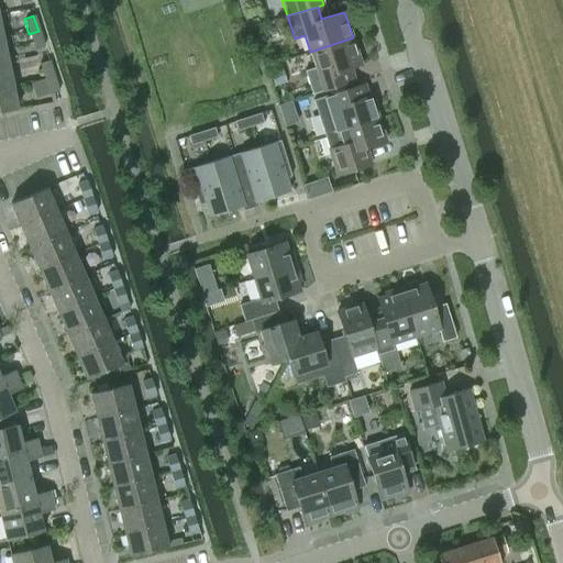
[(43,46),(39,31),(29,34),(34,50),(43,46)]
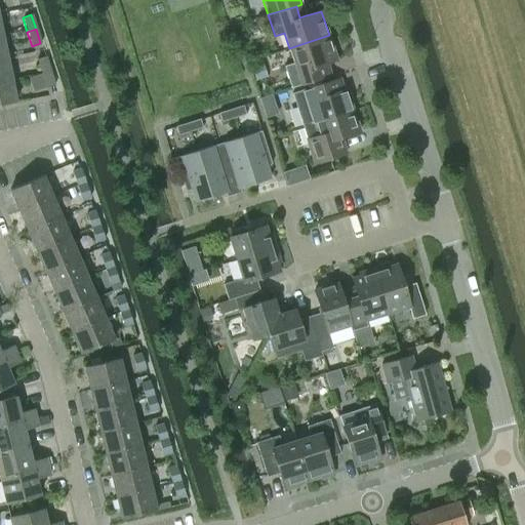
[(294,63),(284,66),(291,88),(320,79),(316,67),(337,59),(329,35),(289,48),(294,63)]
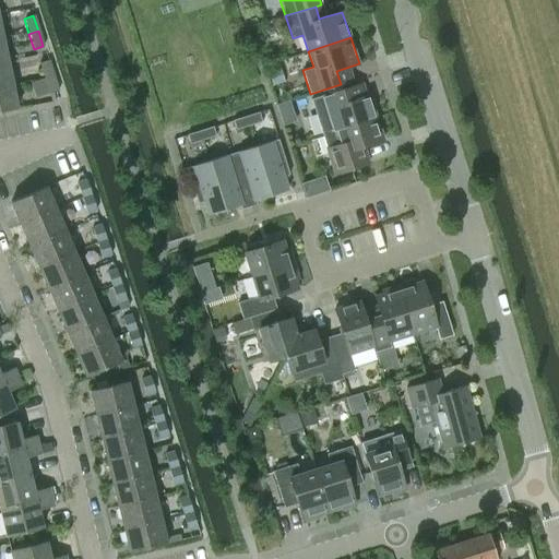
[(44,79),(54,75),(48,60),(39,63),(44,79)]
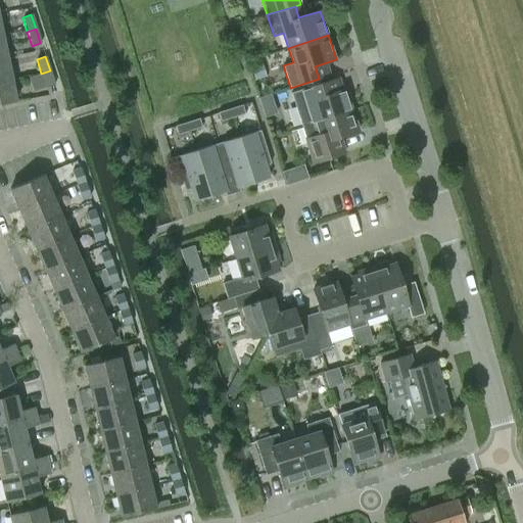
[(6,58),(0,59),(0,82),(11,81),(6,58)]
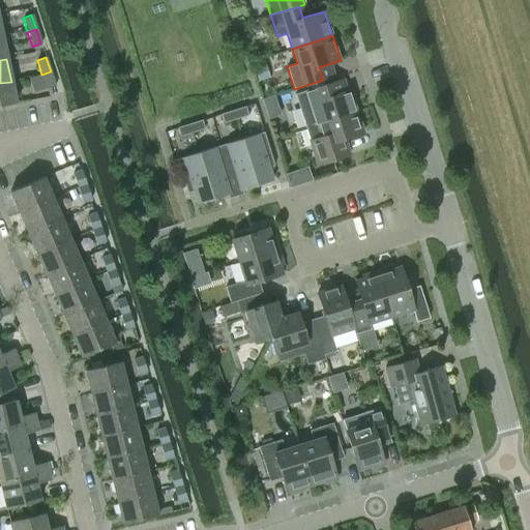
[(254,66),(255,67),(259,80),(269,77),(265,64),(265,63),(254,66)]
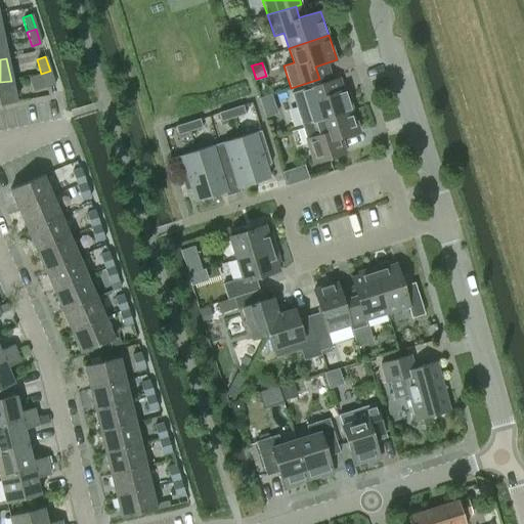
[(54,85),(50,71),(41,74),(45,88),(54,85)]
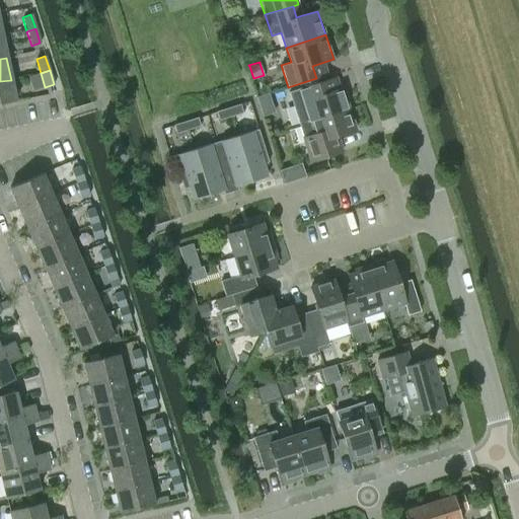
[(11,80),(0,81),(0,104),(15,101),(11,80)]
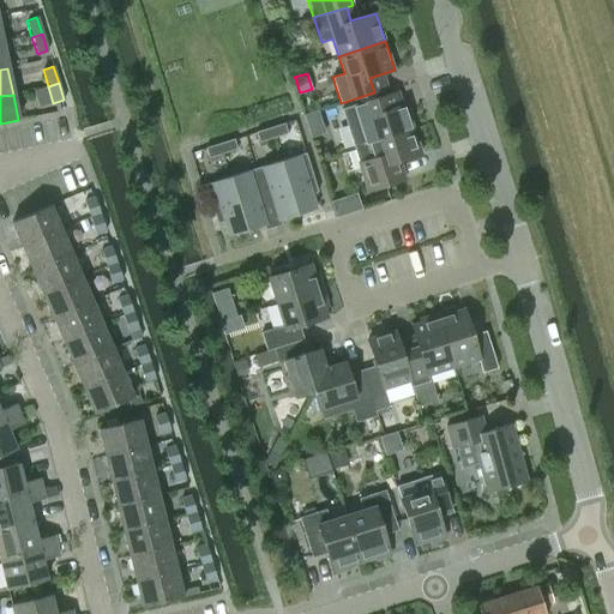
[(354,104),(342,109),(355,148),(366,144),(413,128),(405,104),(385,110),(380,96),(354,104)]
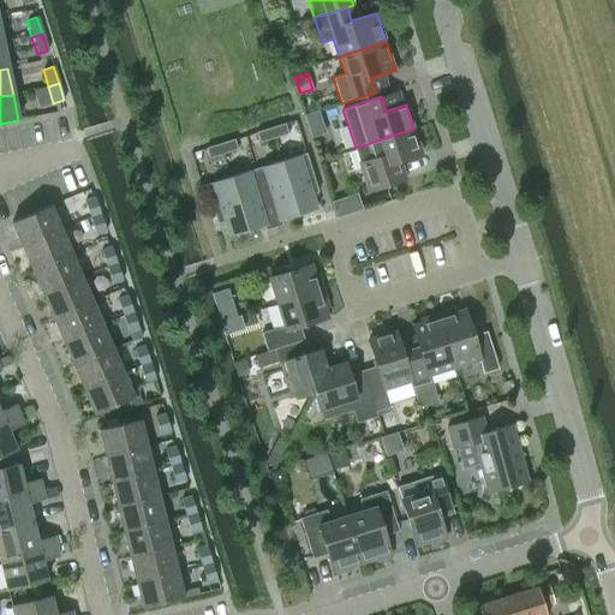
[(285,123),(270,127),(274,138),(288,133),(285,123)]
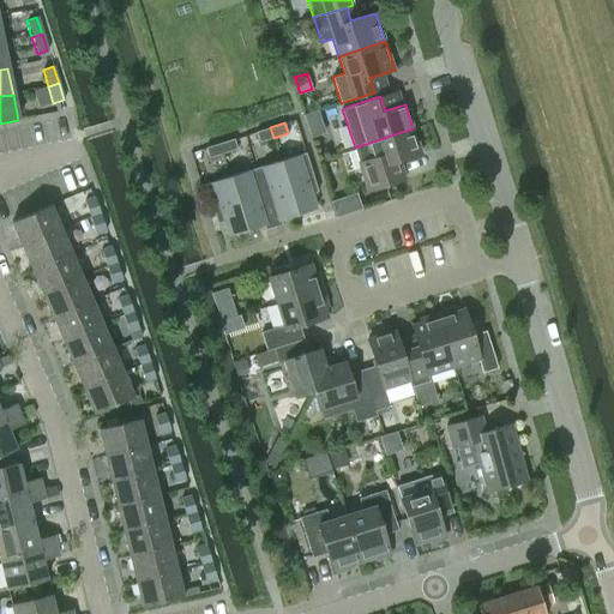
[(274,138),(270,127),(256,132),(259,143),(274,138)]
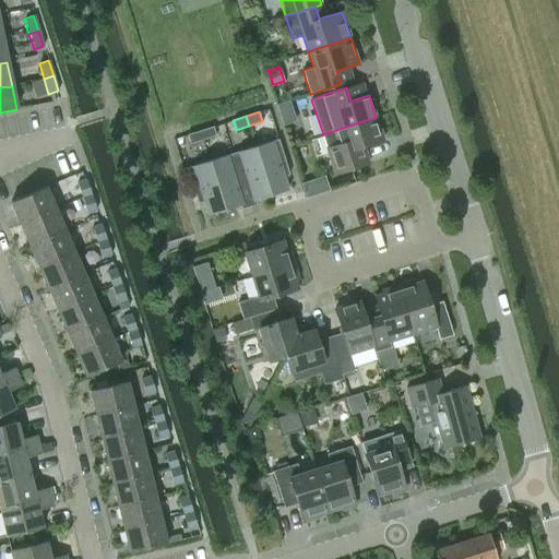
[(333,131),(323,134),(326,149),(335,174),(358,166),(371,163),(366,145),(383,140),(376,117),(333,131)]
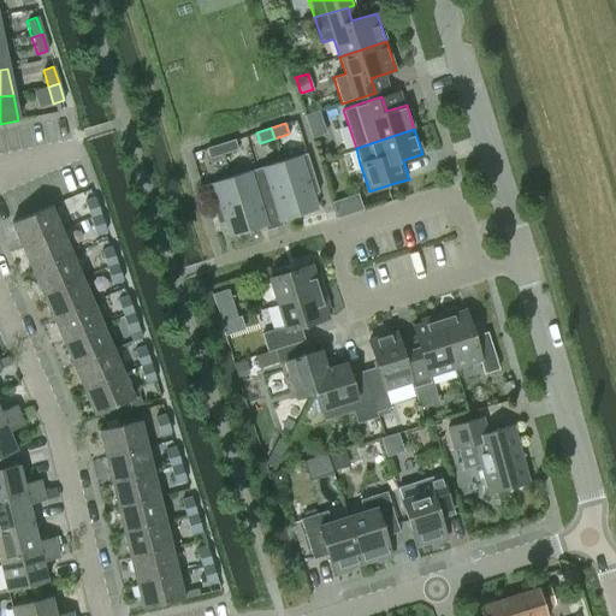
[(235,140),(220,143),(224,154),(238,149),(235,140)]
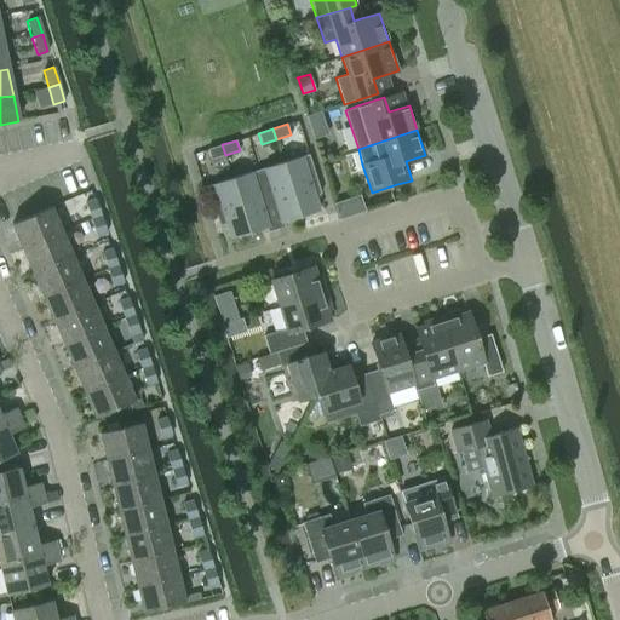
[(225,155),(222,144),(207,149),(211,160),(225,155)]
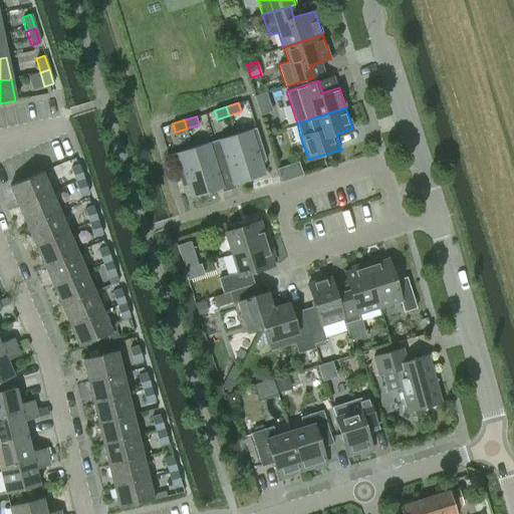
[(256,127),(236,134),(250,180),(265,175),(261,162),(266,161),(256,127)]
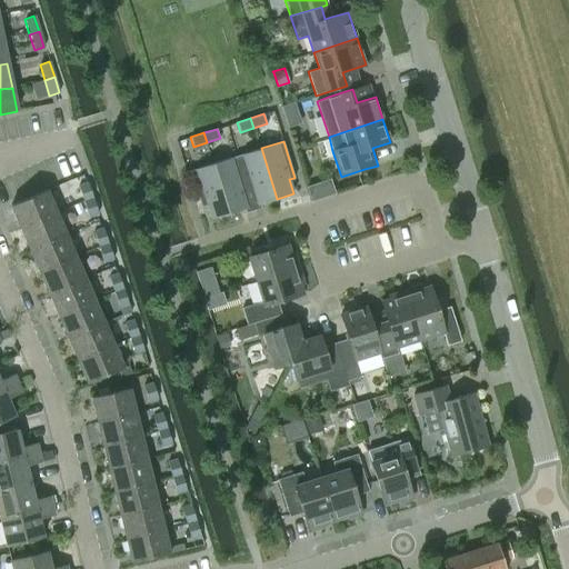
[(261,148),(229,158),(238,187),(253,181),(260,203),(277,199),(261,148)]
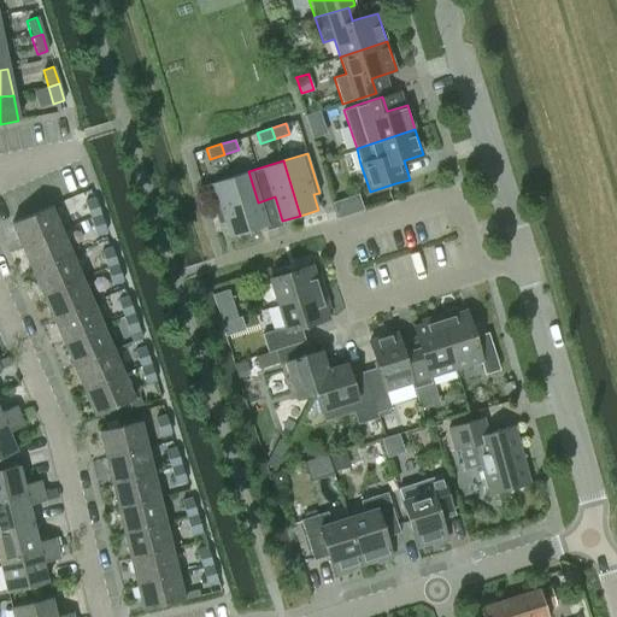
[(248,171),(230,177),(247,231),(265,227),(266,230),(275,228),(283,225),(282,221),(275,197),(258,203),(248,171)]
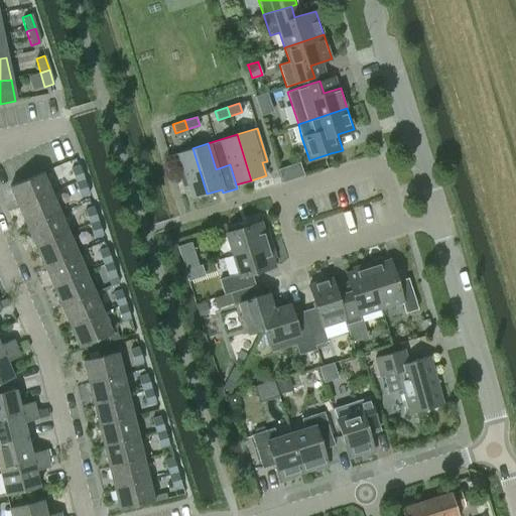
[(192,148),(172,154),(182,187),(187,185),(191,199),(207,194),(192,148)]
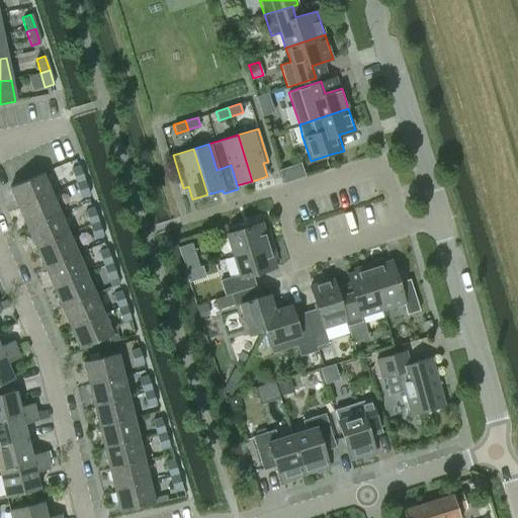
[(300,164),(284,169),(288,181),(304,176),(300,164)]
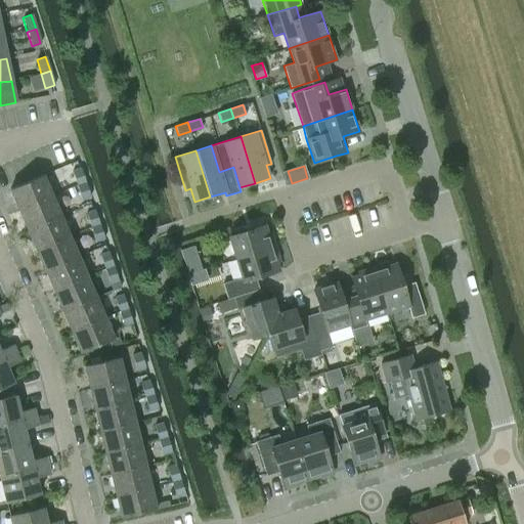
[(77,186),(85,183),(80,169),(72,172),(77,186)]
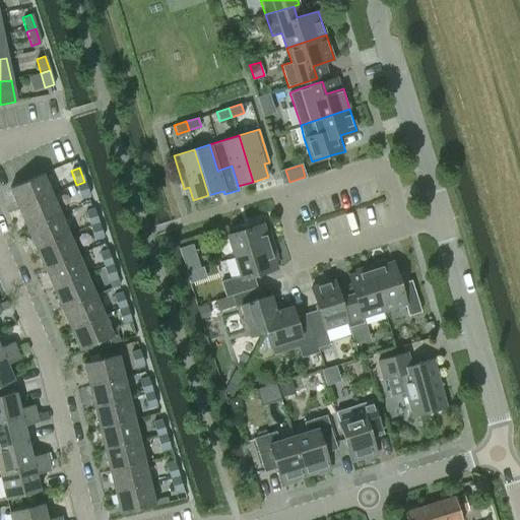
[(285,170),(280,171),(284,184),(289,182),(285,170)]
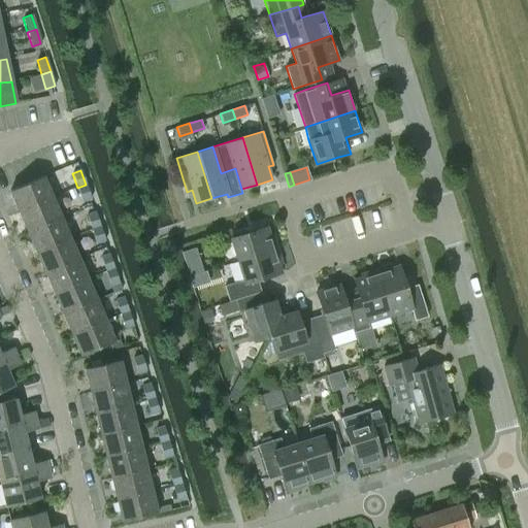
[(9,191),(19,211),(52,197),(42,176),(9,191)]
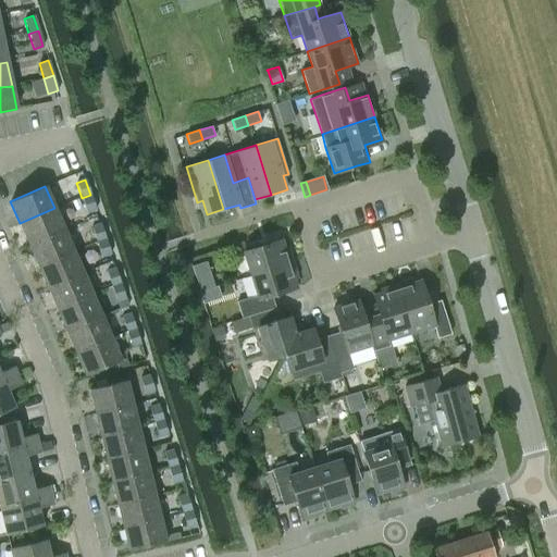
[(95,210),(90,195),(82,198),(86,212),(95,210)]
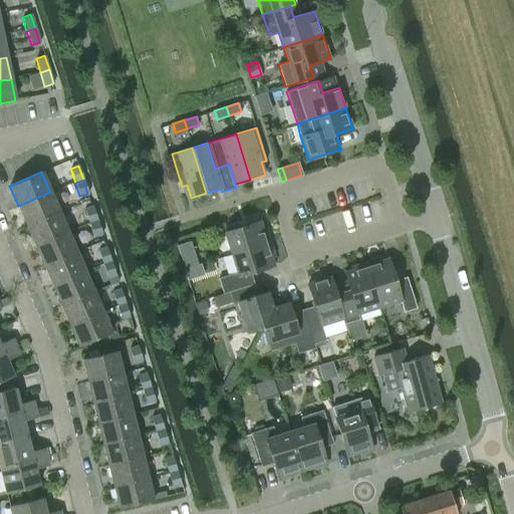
[(50,192),(18,206),(26,226),(59,212),(50,192)]
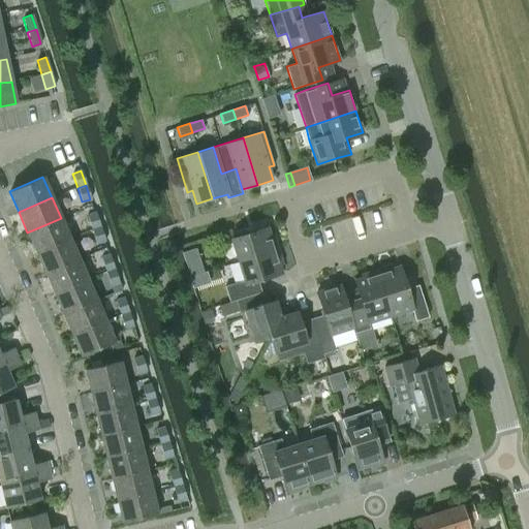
[(91,229),(99,226),(94,213),(87,215),(91,229)]
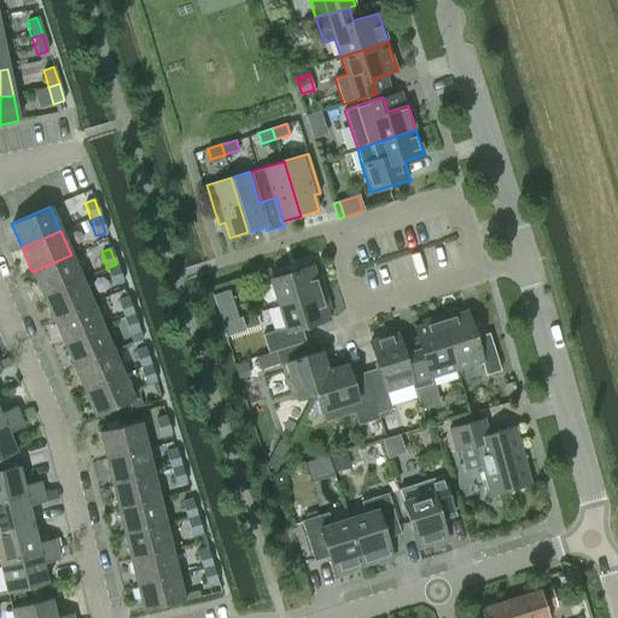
[(71,255),(31,272),(42,296),(81,279),(71,255)]
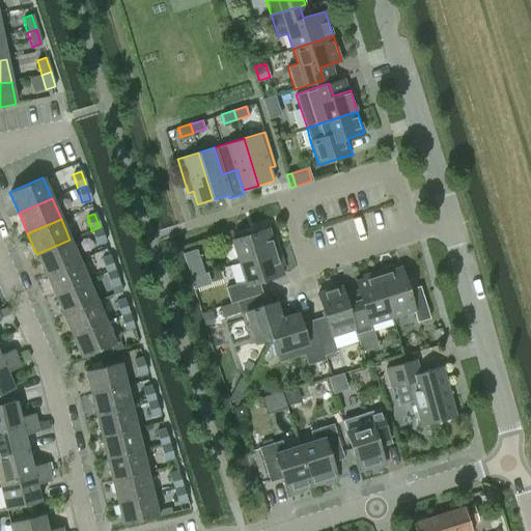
[(100,227),(91,230),(96,244),(104,242),(100,227)]
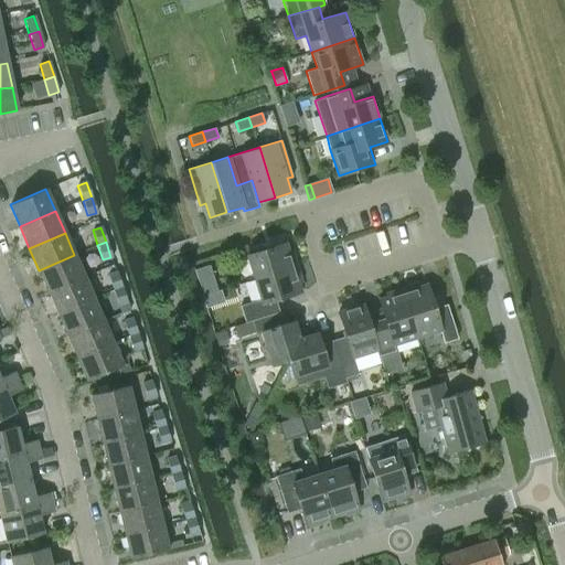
[(254,279),(296,266),(291,249),(288,251),(286,243),(246,255),(254,279)]
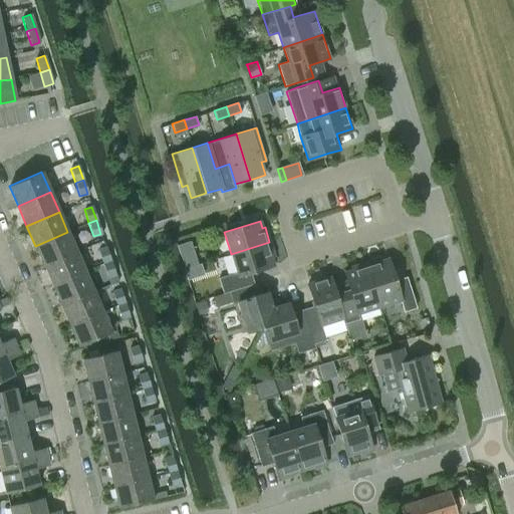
[(67,232),(35,246),(44,266),(76,251),(67,232)]
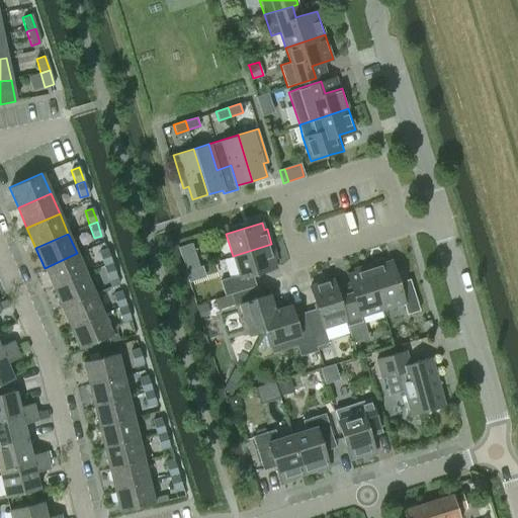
[(186,271),(199,267),(192,243),(179,247),(186,271)]
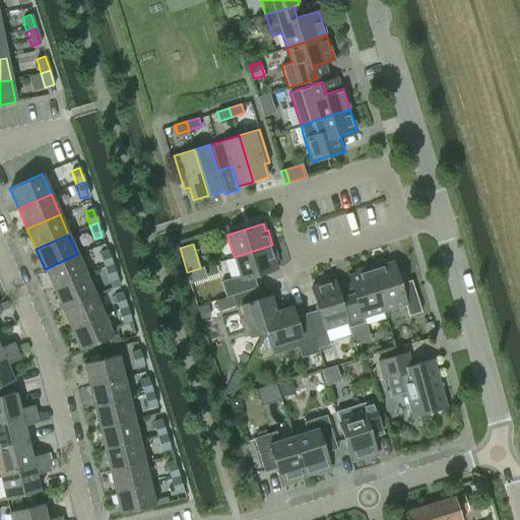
[(232,295),(257,286),(253,275),(277,268),(274,261),(277,260),(272,245),(234,257),(240,275),(220,281),(225,297),(232,296),(232,295)]
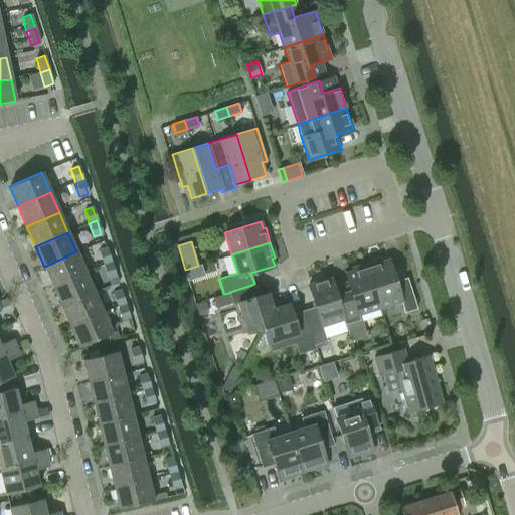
[(103,265),(111,262),(106,247),(98,250),(103,265)]
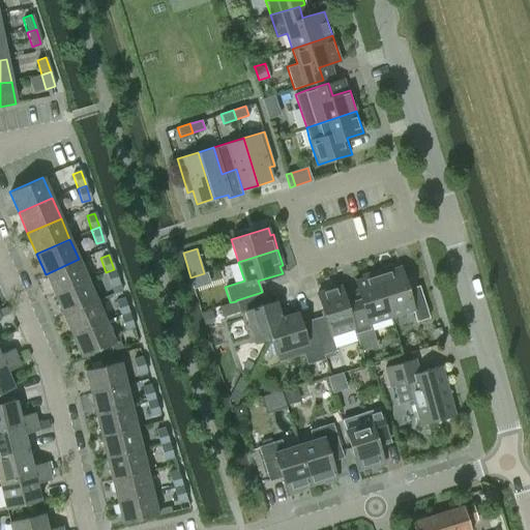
[(79,259),(46,274),(55,294),(88,280),(79,259)]
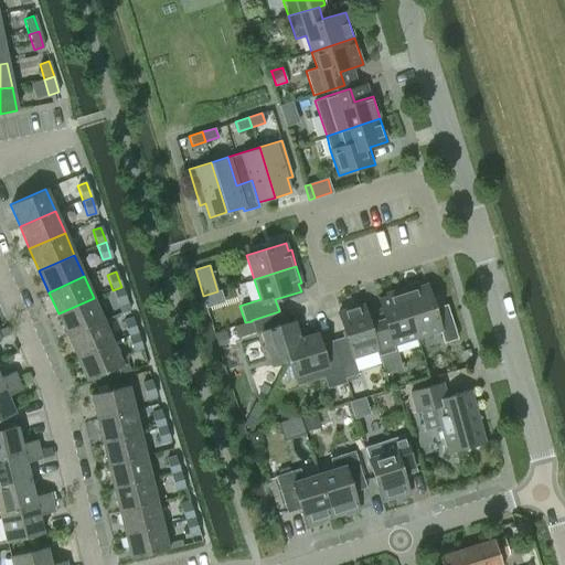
[(402,289),(417,338),(440,331),(444,343),(457,339),(447,305),(434,309),(426,284),(418,287),(418,284),(402,289)]
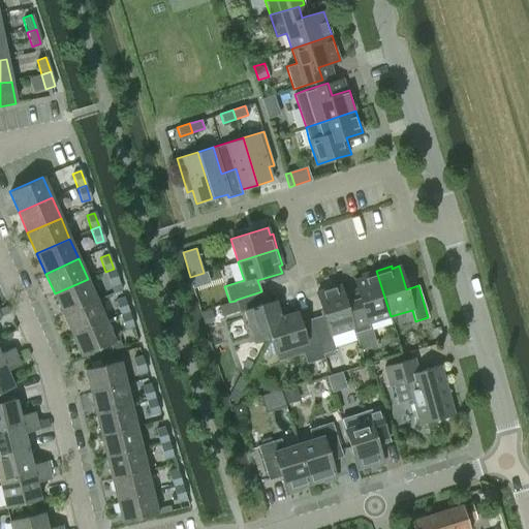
[(118,283),(114,269),(105,272),(111,285),(118,283)]
